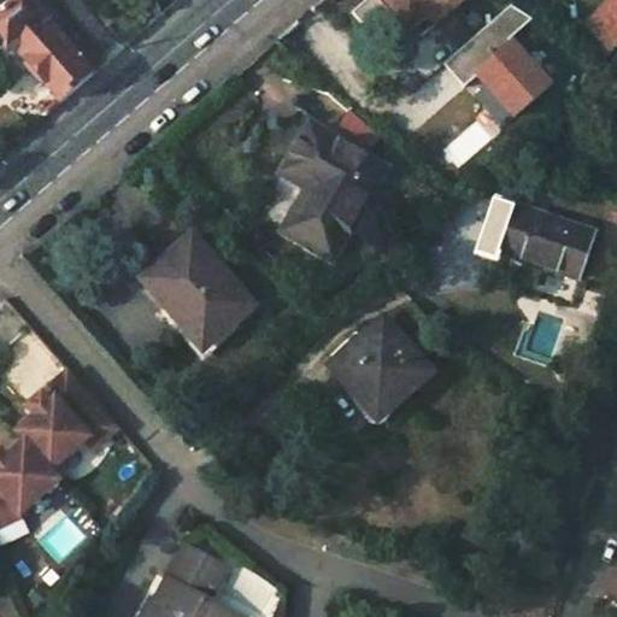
[(30,0),(22,0),(0,18),(0,50),(10,62),(18,54),(60,105),(94,76),(82,60),(30,0)]
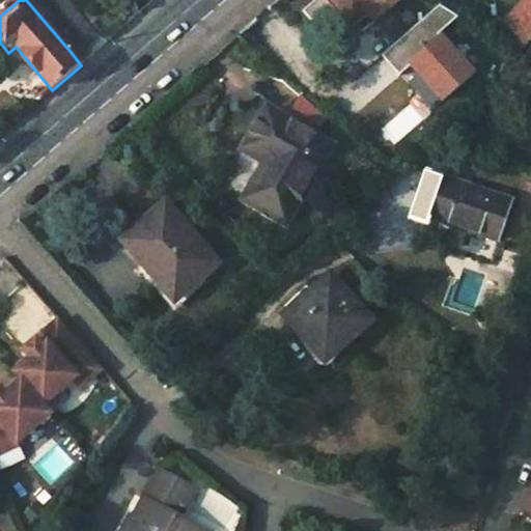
[(386,12),(399,0),(332,0),(352,22),(375,0),(386,12)]
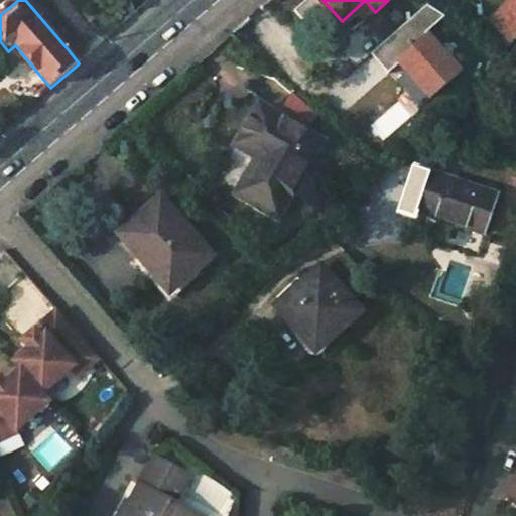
[(427,5),(372,53),(390,74),(400,65),(430,99),(460,73),(426,34),(445,18),(427,5)]
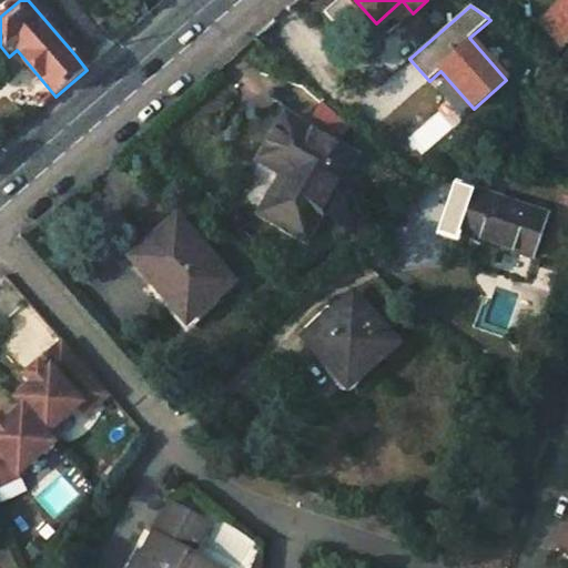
[(84,48),(75,56),(87,70),(97,61),(84,48)]
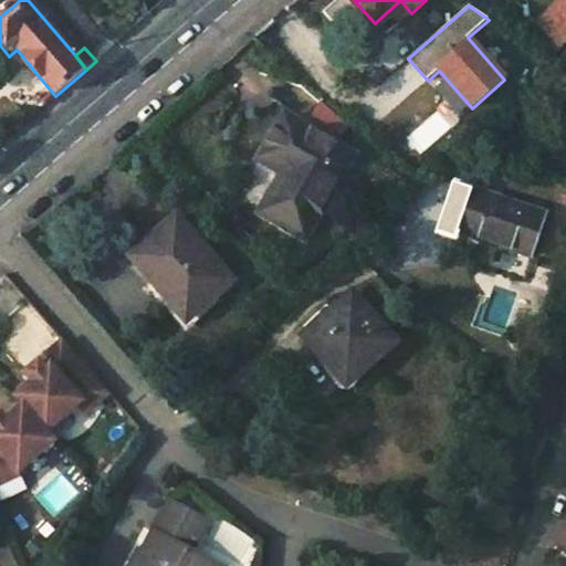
[(303,240),(353,158),(334,147),(349,129),(323,105),(306,129),(286,117),(260,160),(286,177),(280,189),(275,186),(259,211),(303,240)]
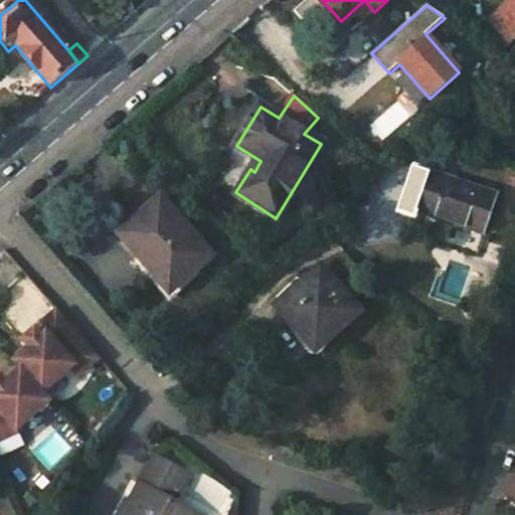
[(413,176),(400,214),(419,221),(421,213),(485,235),(498,198),(433,175),(431,182),(413,176)]
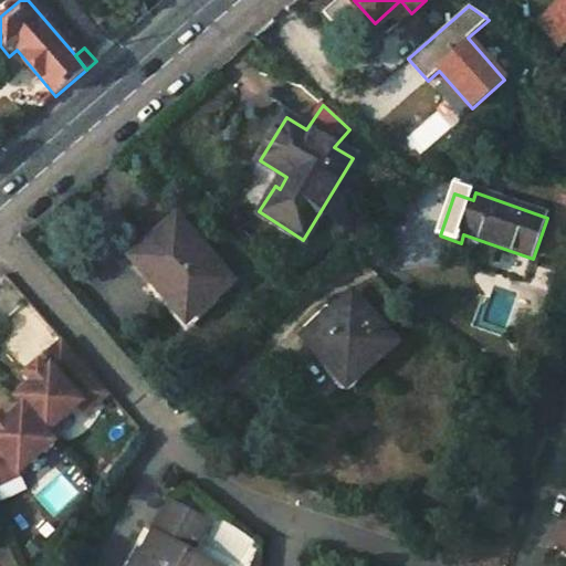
[(130,261),(165,300),(169,296),(191,322),(236,284),(178,219),(130,261)]
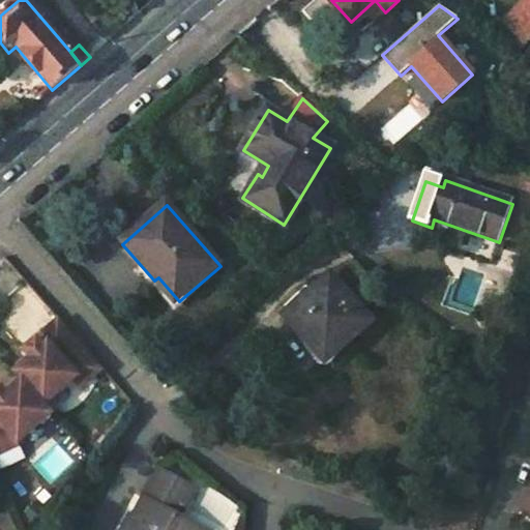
[(373,323),(356,303),(377,286),(355,261),(334,280),(331,275),(283,316),(298,334),(303,330),(324,354),(348,332),(353,339),(373,323)]
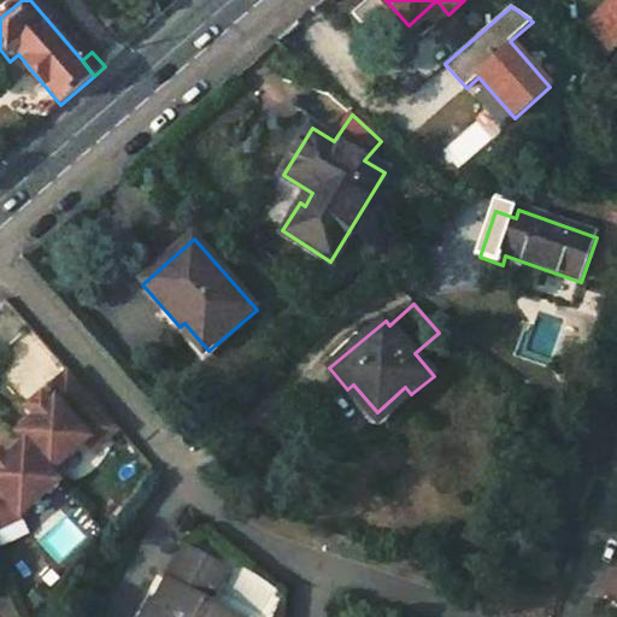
[(0,519),(24,509),(23,506),(58,475),(51,465),(82,438),(90,447),(116,424),(69,372),(42,397),(48,404),(18,430),(27,439),(0,462),(0,519)]
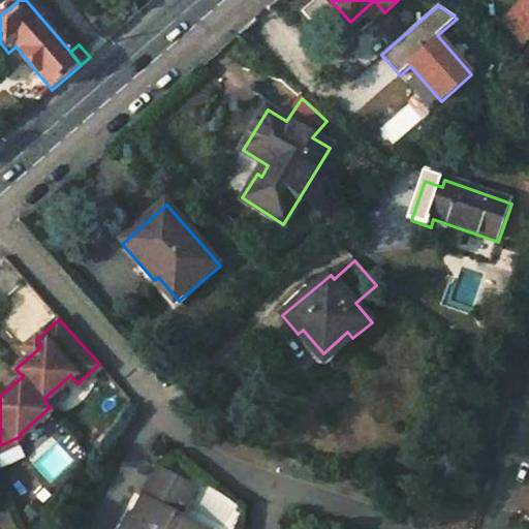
[(129,520),(124,528),(205,528),(181,516),(195,487),(162,469),(137,515),(145,519),(141,527),(129,520)]
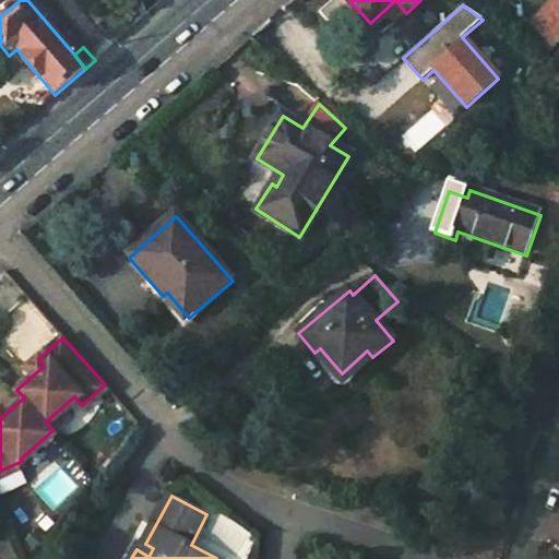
[(558,522),(548,537),(558,546),(558,522)]
